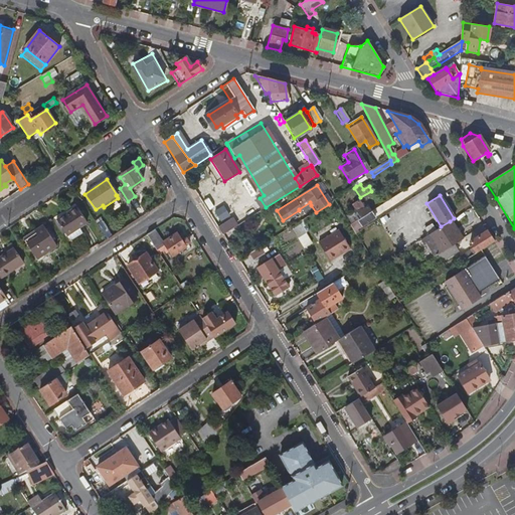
[(266,207),(260,198),(254,201),(260,211),(266,207)]
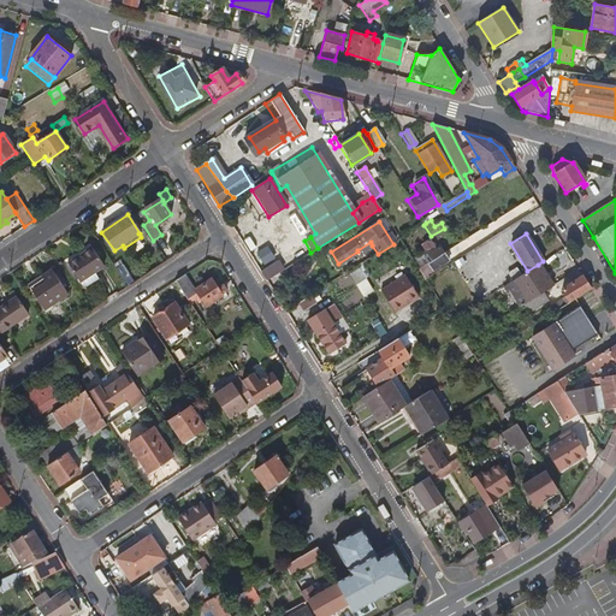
[(442,254),(437,246),(434,247),(432,243),(431,244),(427,240),(420,244),(426,253),(421,255),(419,252),(412,256),(419,268),(427,264),(442,254)]
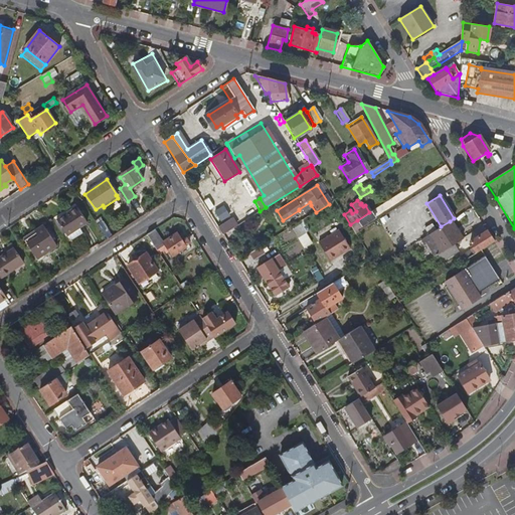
[(301,212),(311,205),(310,202),(299,209),(299,210),(301,212)]
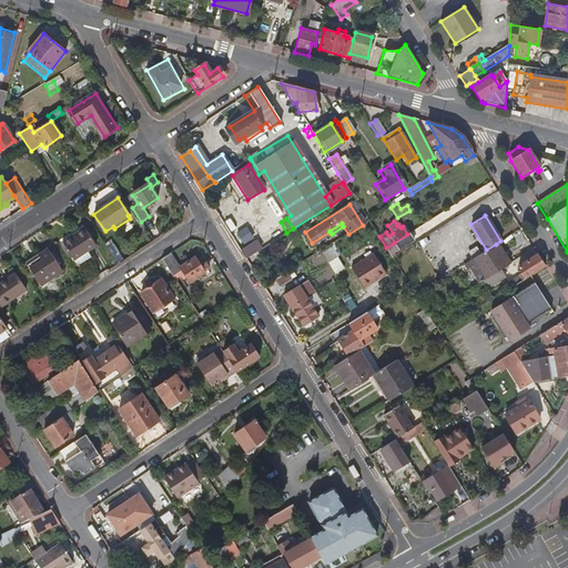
[(95,245),(83,229),(62,243),(73,260),(74,259),(78,263),(92,255),(89,250),(95,245)]
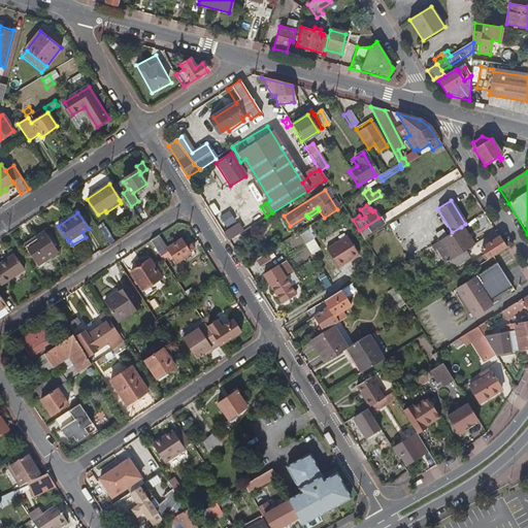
[(370,231),(383,224),(378,218),(366,226),(370,231)]
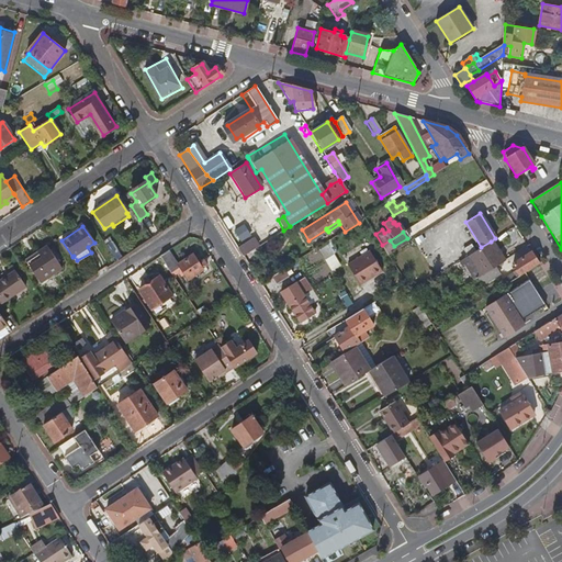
[(255,237),(237,247),(243,256),(259,246),(255,237)]
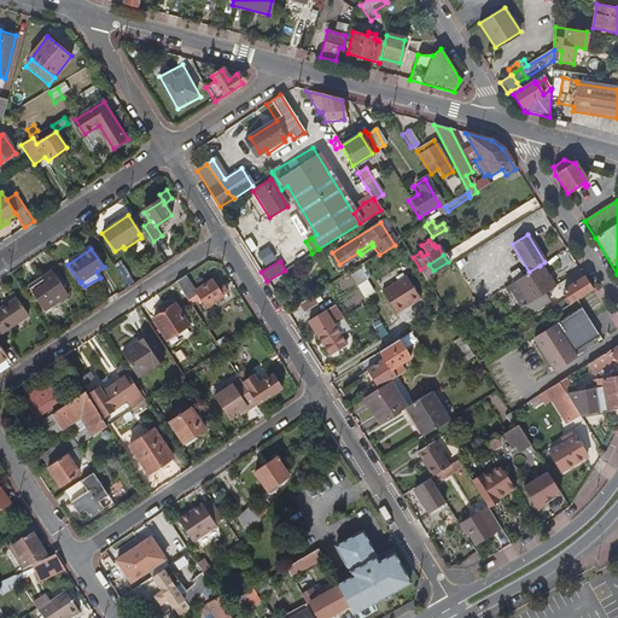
[(553,287),(540,266),(529,272),(508,284),(523,307),(530,302),(543,293),(553,287)]
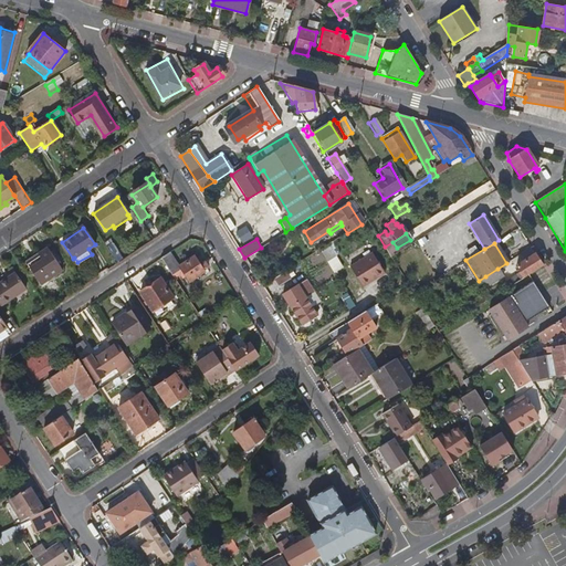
[(469,257),(475,252),(472,247),(464,251),(469,257)]
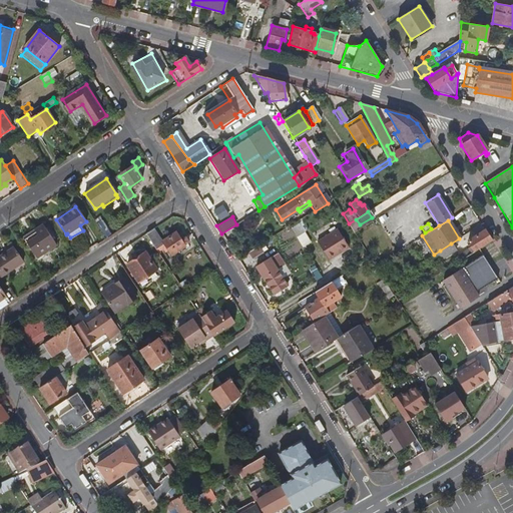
[(56,243),(43,224),(36,228),(35,227),(23,235),(36,258),(56,243)]
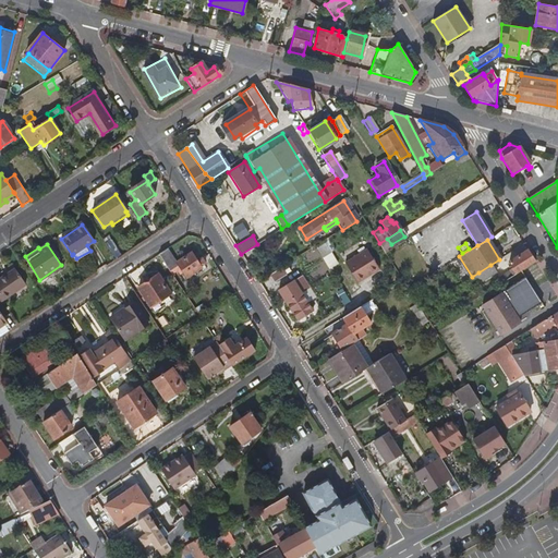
[(114,246),(109,250),(116,259),(121,256),(114,246)]
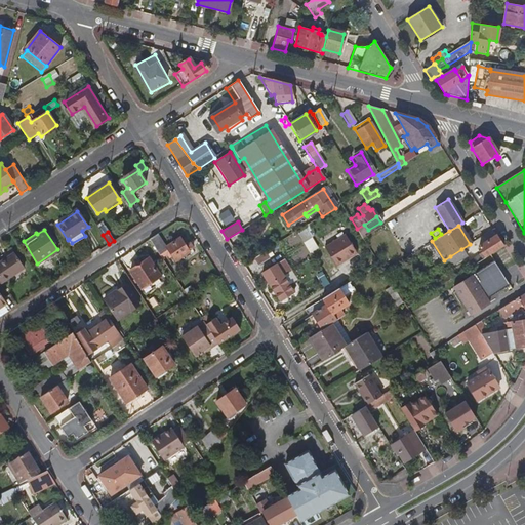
[(165,247),(157,234),(149,239),(159,254),(167,249),(174,261),(189,251),(188,250),(184,244),(179,238),(165,247)]
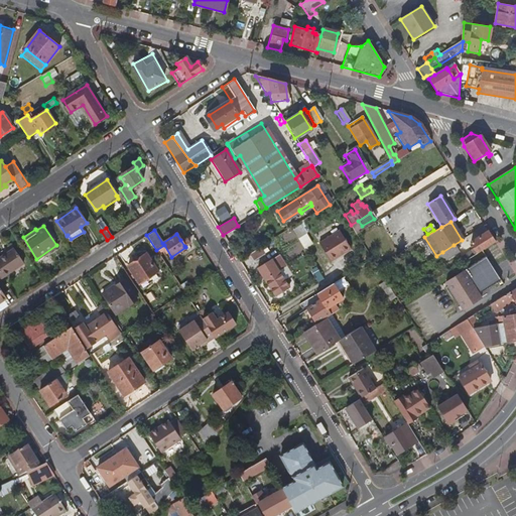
[(350,250),(338,232),(318,245),(330,262),(350,250)]
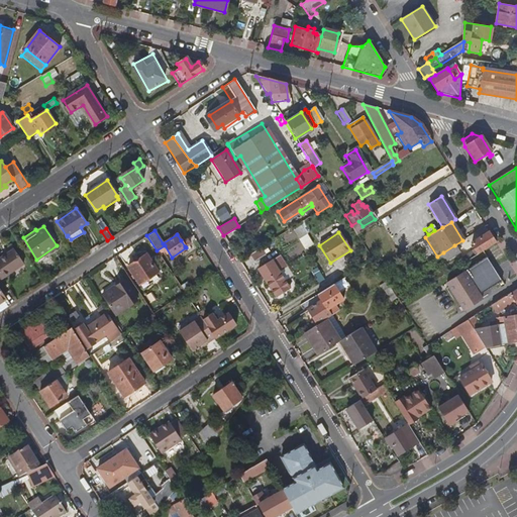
[(488,247),(495,243),(488,232),(472,242),(478,253),(488,247)]
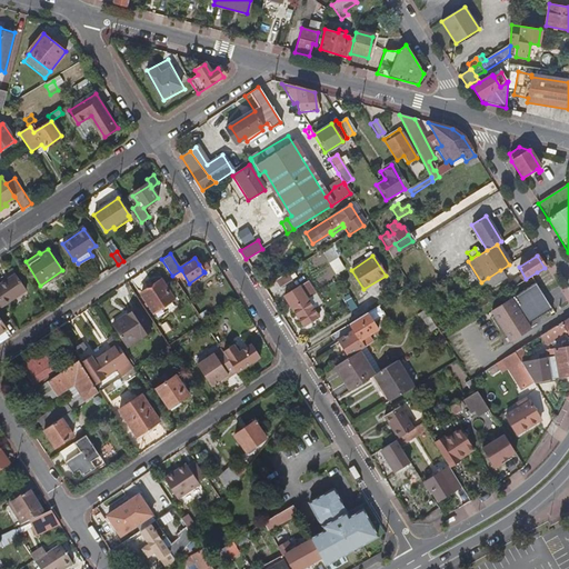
[(207,261),(199,265),(203,271),(211,267),(207,261)]
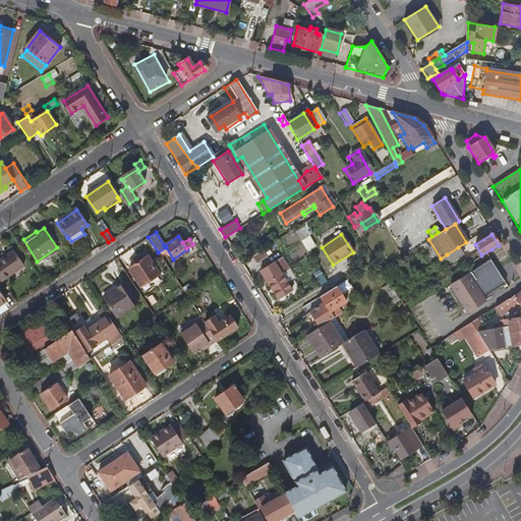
[(463,254),(458,247),(447,254),(451,263),(463,254)]
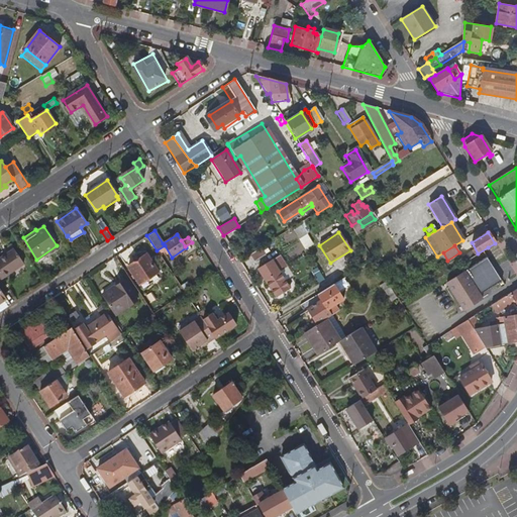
[(262,247),(249,254),(253,263),(266,254),(262,247)]
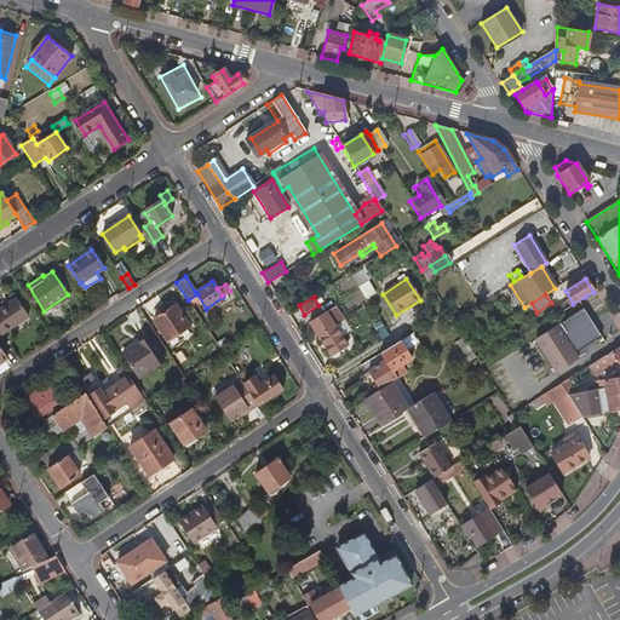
[(0,334),(28,316),(17,299),(0,310),(0,334)]
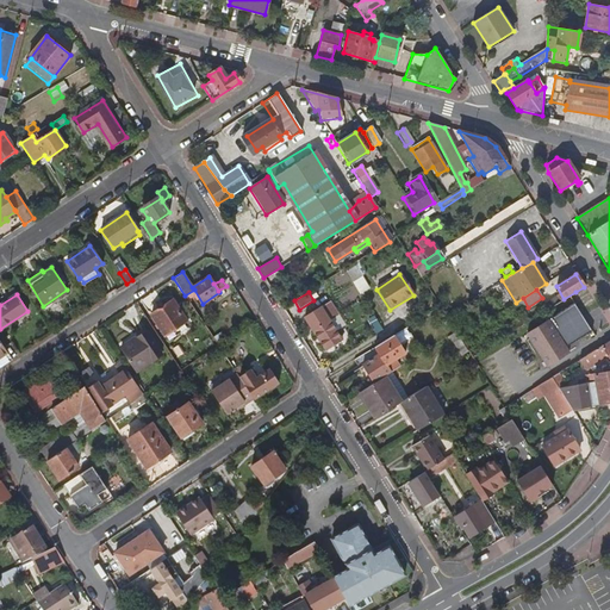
[(186,321),(173,300),(151,315),(166,335),(178,327),(182,334),(188,329),(184,323),(186,321)]
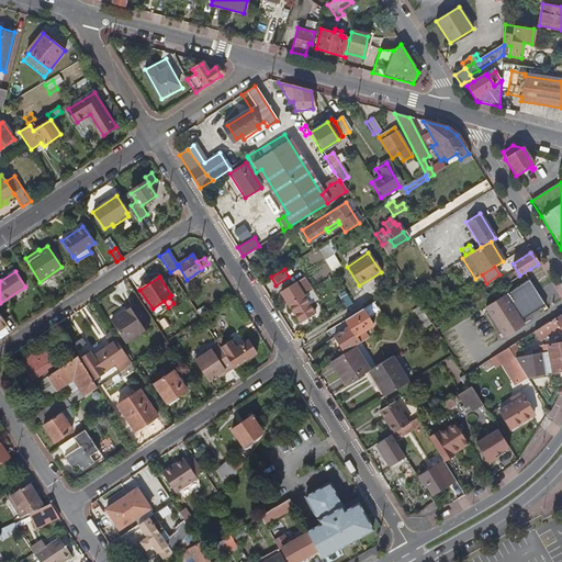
[(312,290),(304,278),(280,292),(300,322),(315,312),(310,304),(304,295),(312,290)]
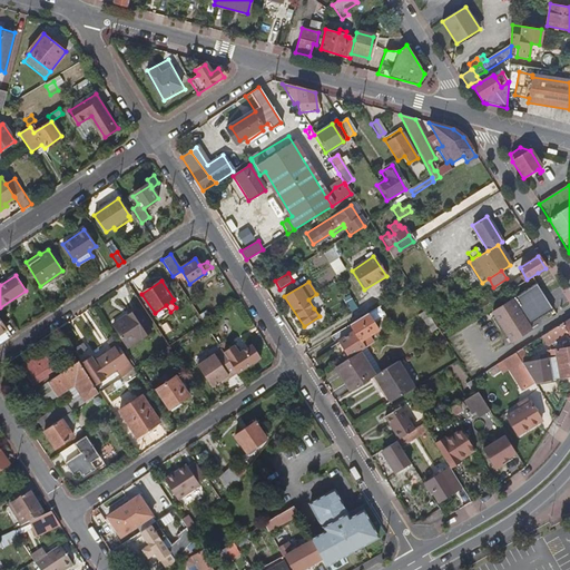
[(491,312),(499,325),(543,296),(536,284),(491,312)]
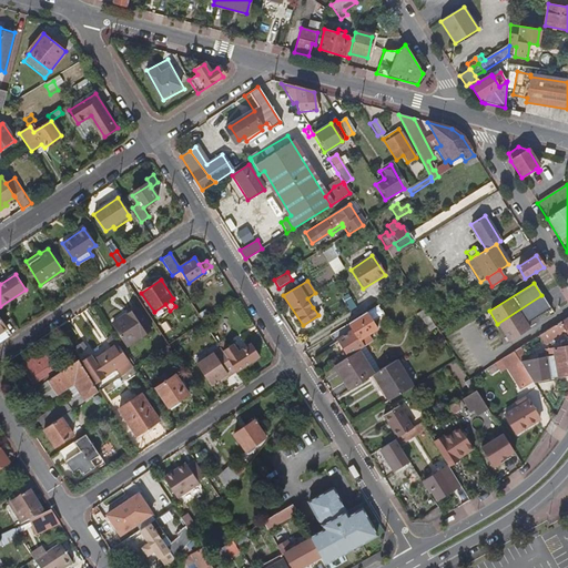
[(315,293),(307,298),(313,307),(321,303),(315,293)]
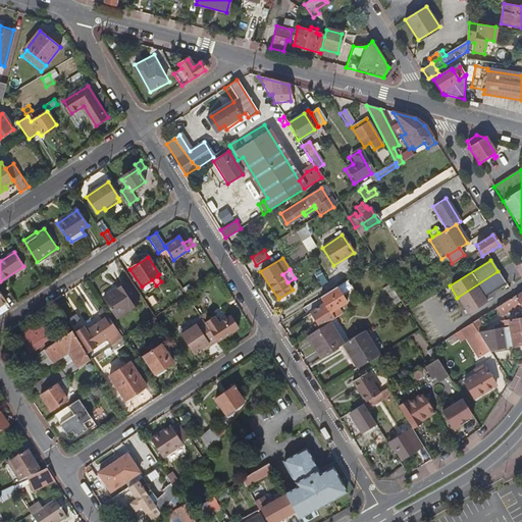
[(457,298),(467,314),(485,302),(483,298),(506,283),(498,271),(457,298)]
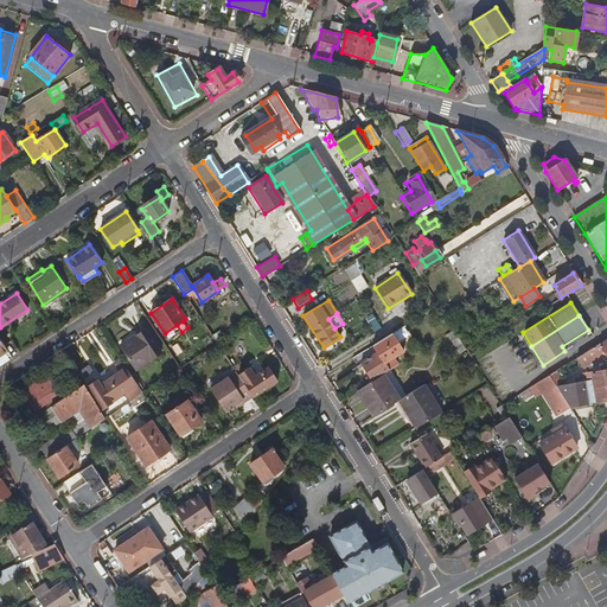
[(135,368),(160,351),(146,327),(120,343),(135,368)]
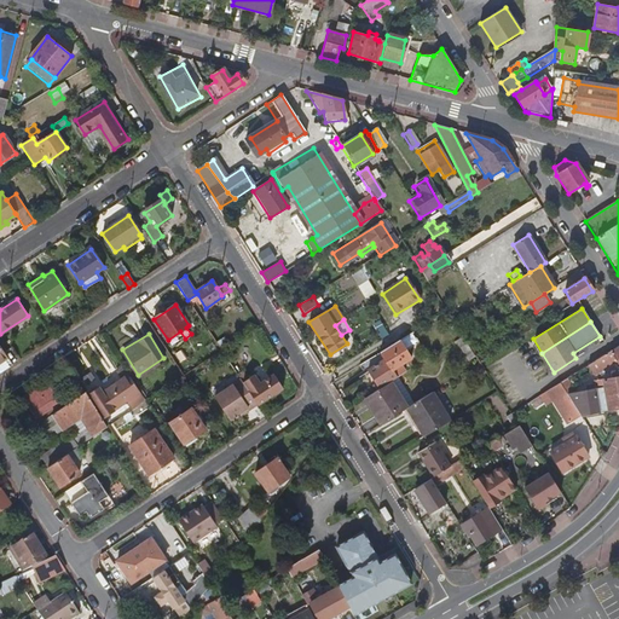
[(464,343),(462,340),(456,343),(468,362),(474,358),(464,343)]
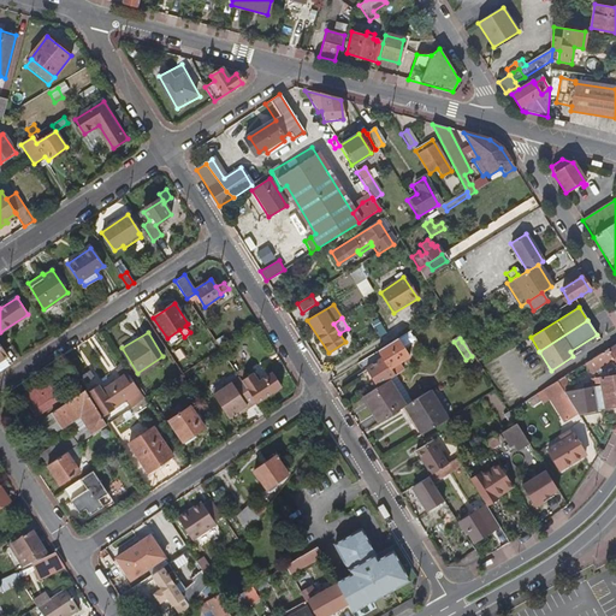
[(407,360),(396,341),(377,353),(380,360),(389,372),(407,360)]
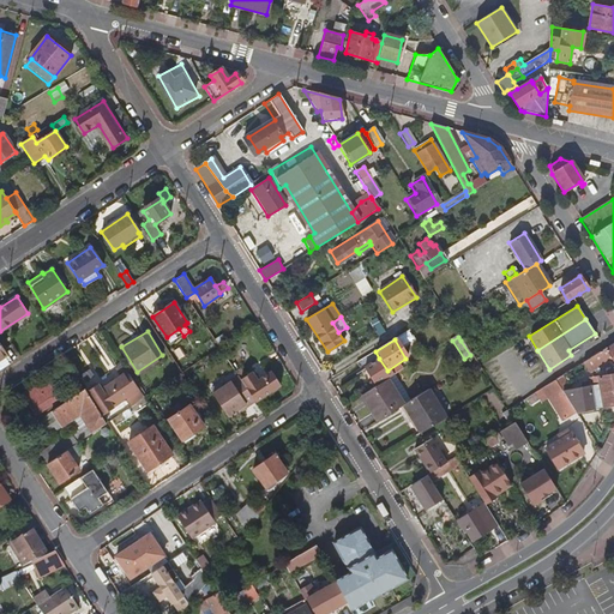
[(589,373),(612,359),(613,361),(613,342),(569,372),(554,380),(560,390),(575,411),(613,404),(613,367),(606,369),(606,374),(589,378),(590,385),(570,389),(565,384),(587,371),(589,373)]
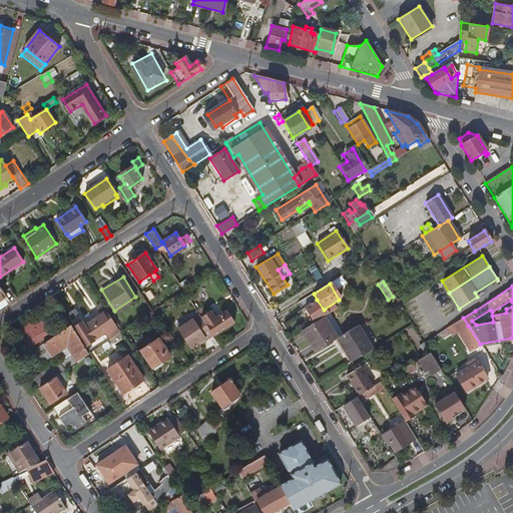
[(308,305),(317,300),(314,294),(304,300),(306,303),(308,305)]
